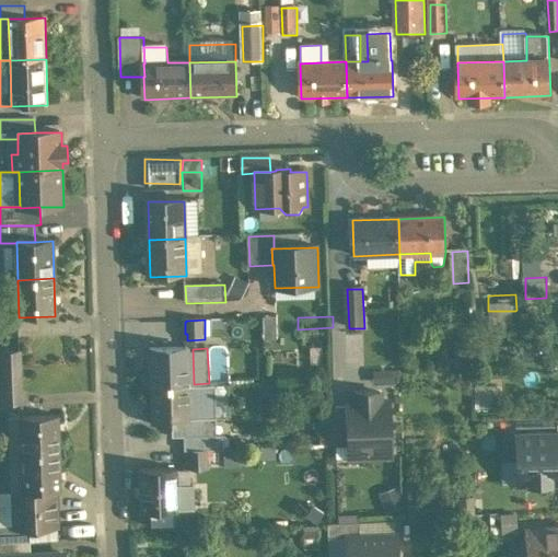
[(188,349),(152,350),(153,387),(189,386),(188,349)]
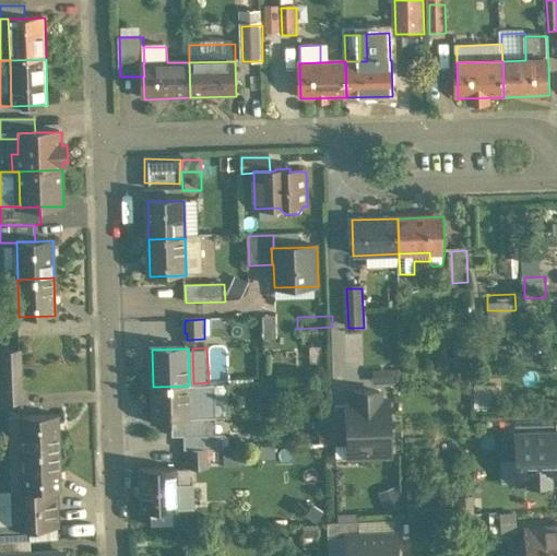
[(21,352),(2,352),(2,370),(22,370),(21,352)]
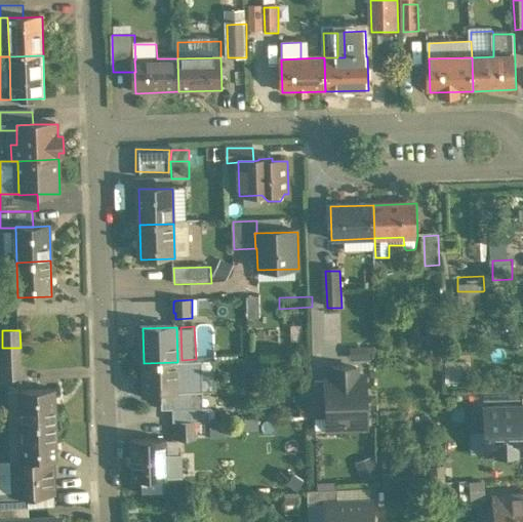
[(21,348),(2,348),(3,366),(0,366),(0,379),(23,379),(21,348)]
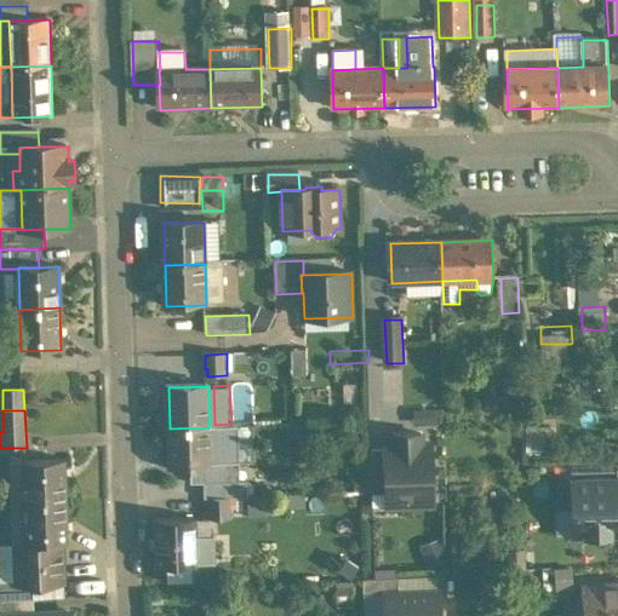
[(210,427),(170,429),(171,470),(211,468),(210,427)]
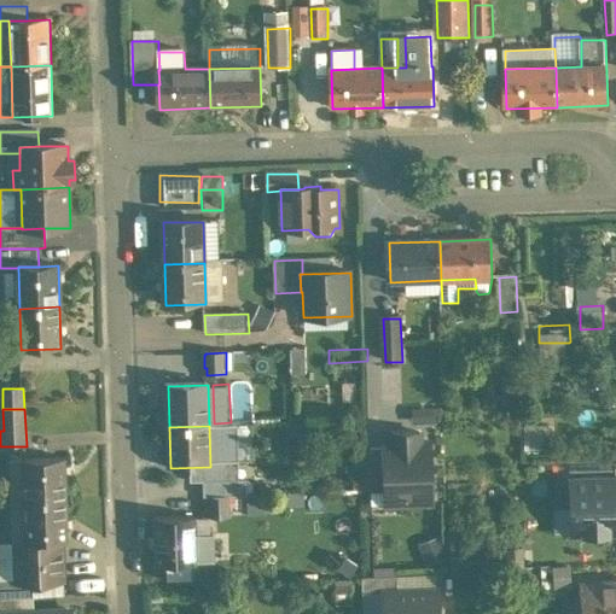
[(555,431),(528,431),(528,445),(555,445),(555,431)]
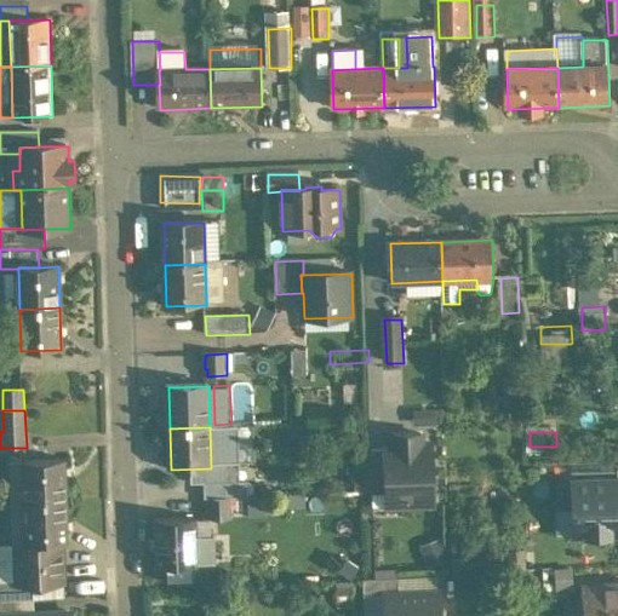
[(423,447),(423,436),(395,437),(395,448),(385,448),(387,452),(388,495),(388,496),(406,496),(406,506),(434,505),(433,447),(423,447)]
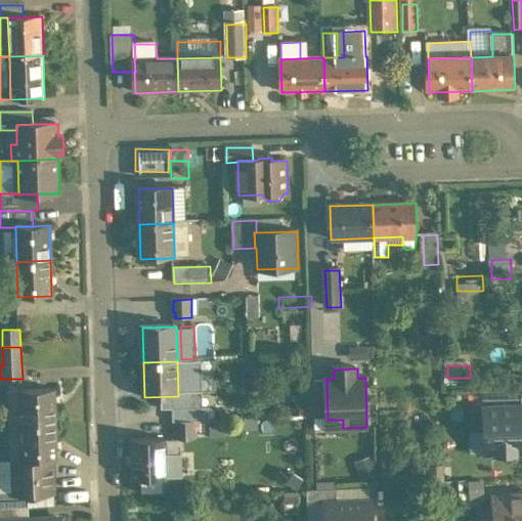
[(327,382),(314,382),(315,419),(328,419),(327,382)]
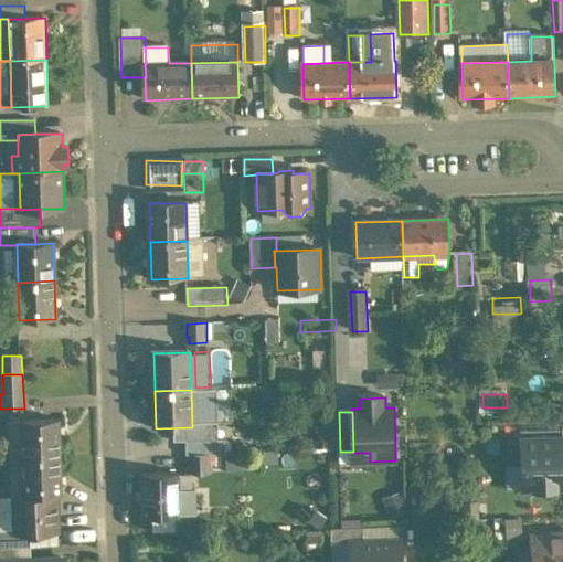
[(60,420),(22,422),(11,422),(12,454),(23,453),(23,454),(23,459),(61,458),(60,420)]
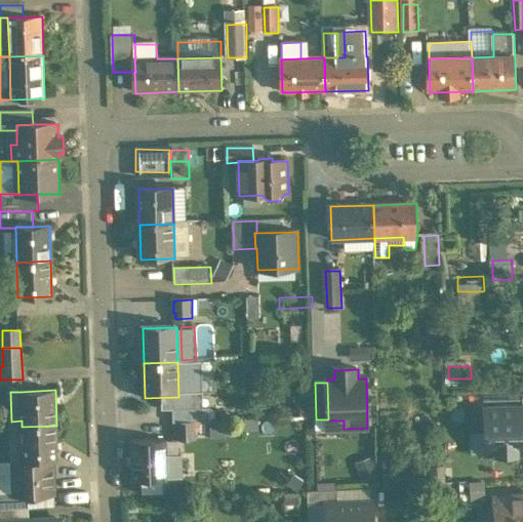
[(195,405),(177,405),(177,412),(176,412),(176,423),(177,423),(178,424),(195,424),(195,405)]
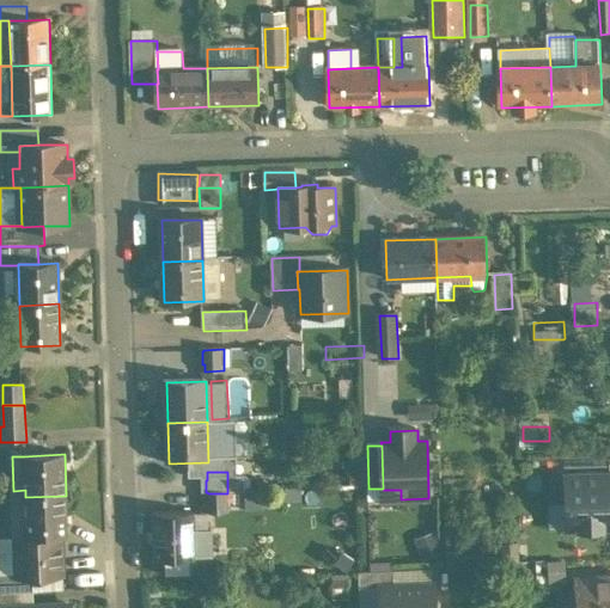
[(609,476),(566,478),(568,533),(609,530),(609,476)]
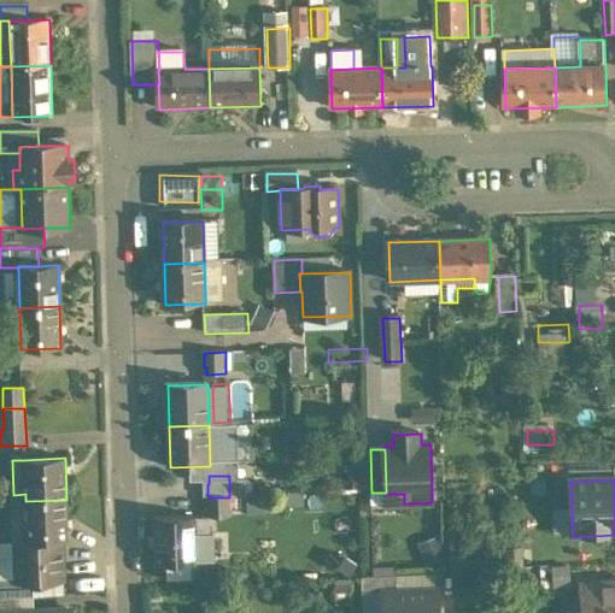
[(229,497),(210,497),(210,518),(230,518),(229,497)]
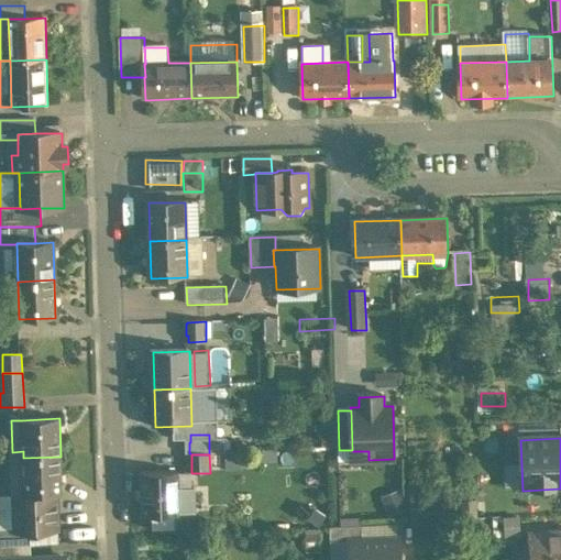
[(61,457),(23,458),(23,463),(12,464),(13,496),(15,496),(57,494),(62,494),(61,457)]
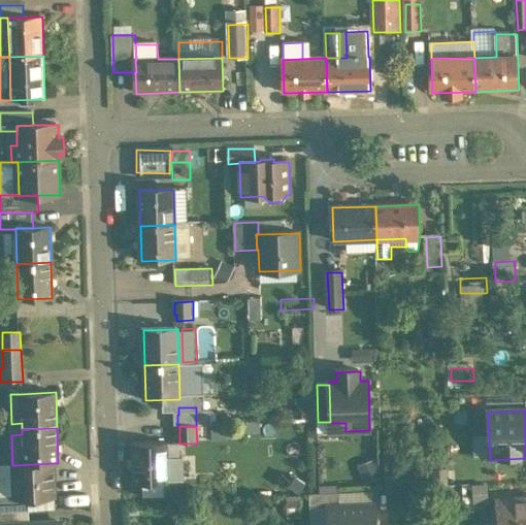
[(166,443),(133,444),(135,484),(162,483),(167,483),(167,481),(183,481),(182,459),(166,459),(166,443)]
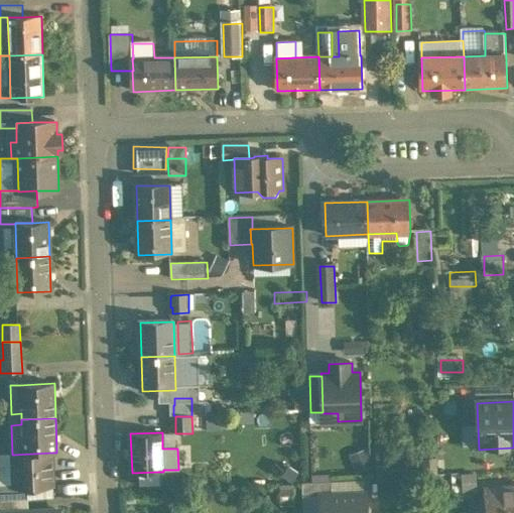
[(11,452),(0,452),(0,484),(12,484),(11,452)]
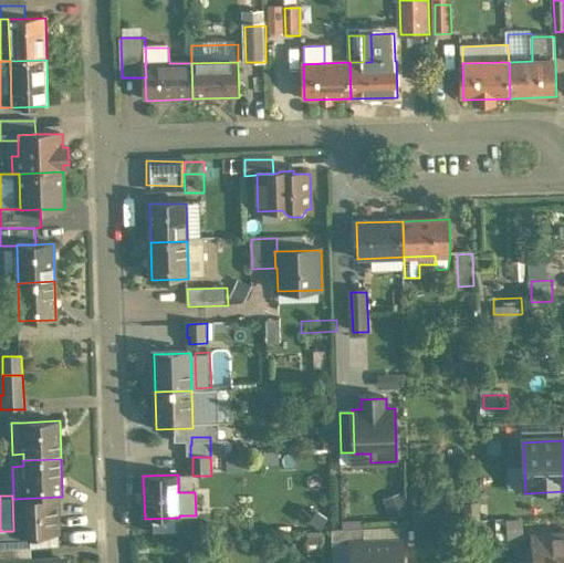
[(58,497),(16,499),(17,532),(18,532),(18,534),(31,533),(58,532),(59,532),(58,498),(58,497)]
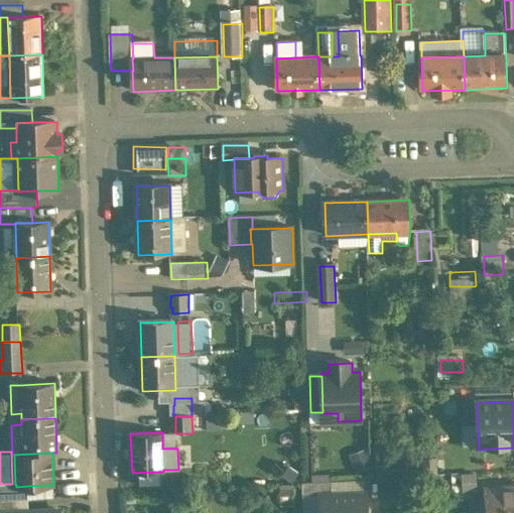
[(352,461),(358,477),(375,471),(369,455),(352,461)]
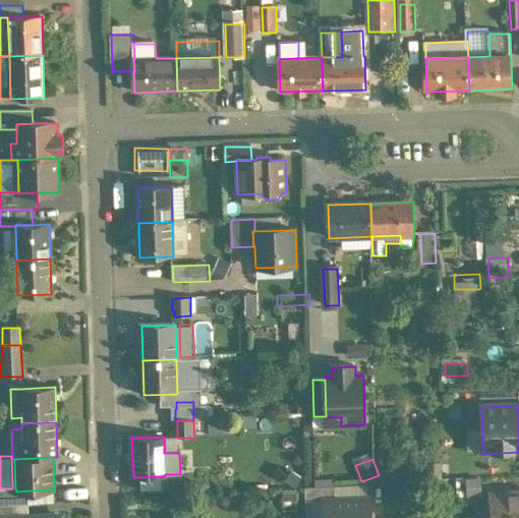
[(443,463),(428,463),(429,477),(444,477),(443,463)]
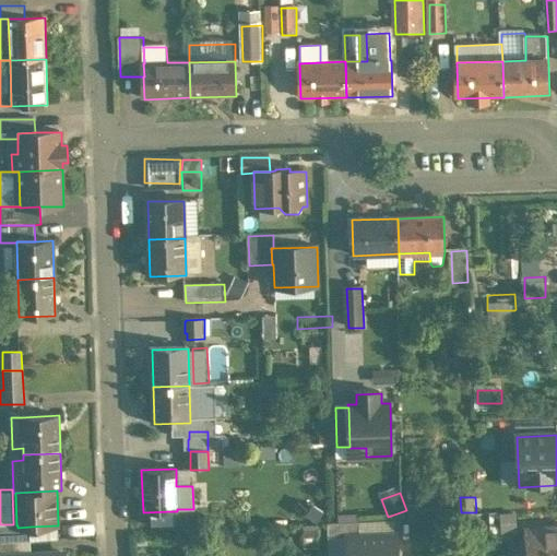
[(175,511),(152,512),(152,528),(175,527),(175,511)]
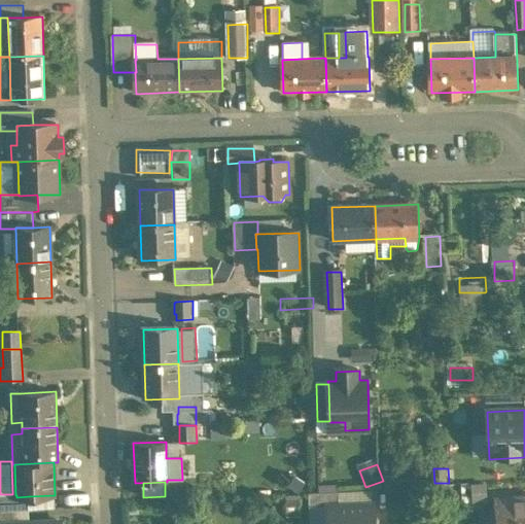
[(485,486),(473,487),(474,503),(474,511),(487,509),(485,486)]
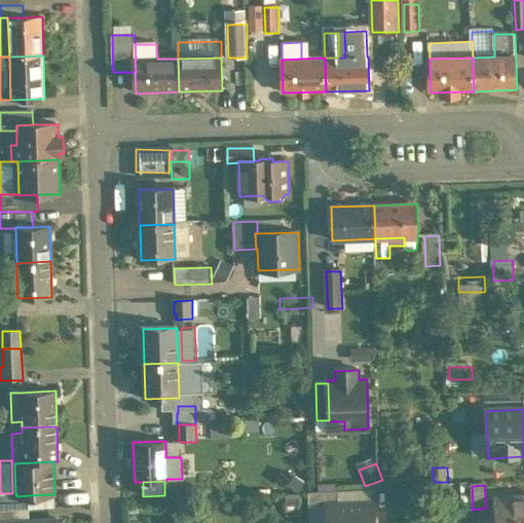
[(339,492),(309,493),(309,507),(326,507),(326,506),(340,505),(339,492)]
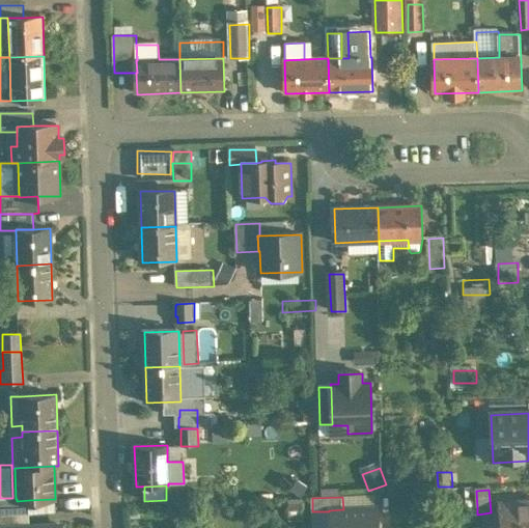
[(17,501),(16,499),(0,499),(0,516),(29,515),(29,500),(17,501)]
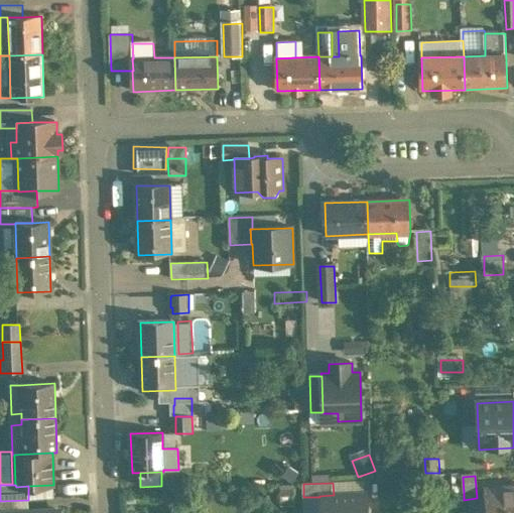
[(28,486),(28,500),(52,498),(52,485),(28,486)]
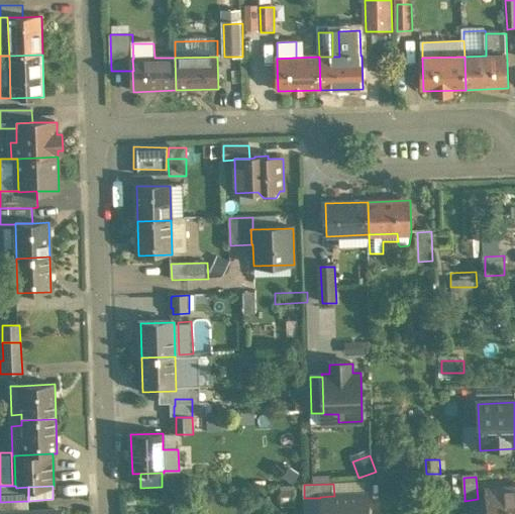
[(514,489),(489,492),(490,513),(514,513),(514,489)]
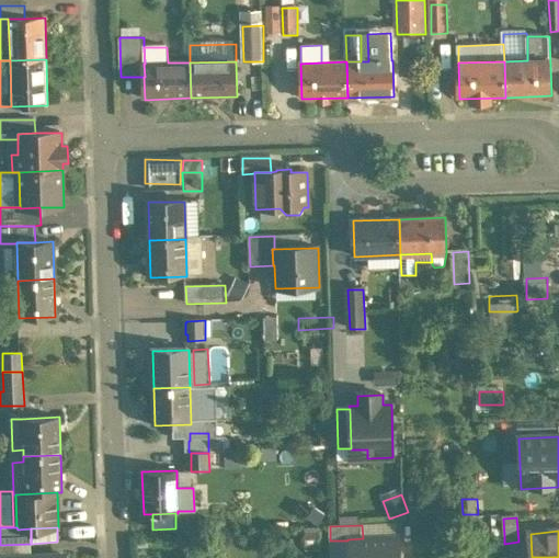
[(363,538),(348,539),(348,541),(349,557),(399,557),(399,537),(363,538)]
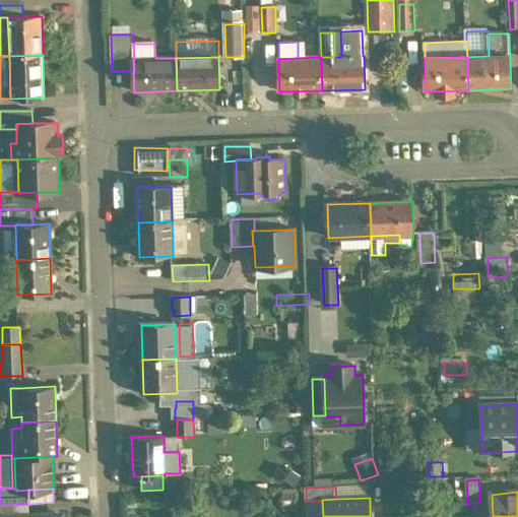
[(28,504),(0,505),(0,516),(29,516),(28,504)]
